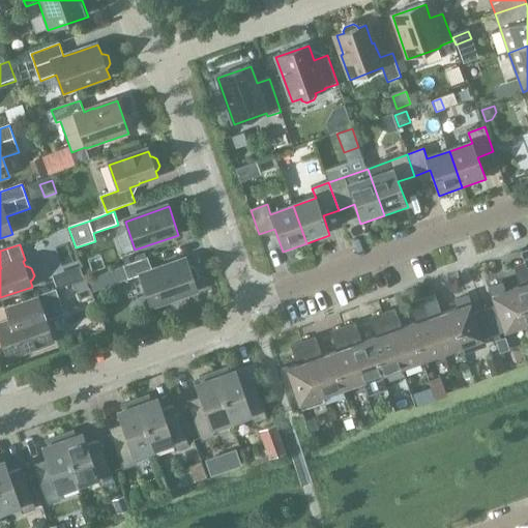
[(135,257),(122,261),(124,267),(136,263),(135,257)]
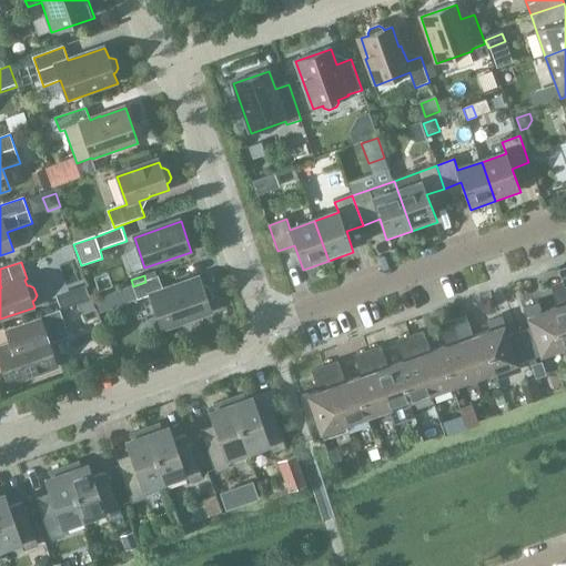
[(163,290),(159,276),(145,282),(133,286),(139,300),(150,296),(163,331),(192,321),(191,317),(212,311),(209,303),(211,302),(213,297),(211,290),(206,287),(203,287),(201,281),(181,287),(180,285),(174,287),(174,286),(163,290)]
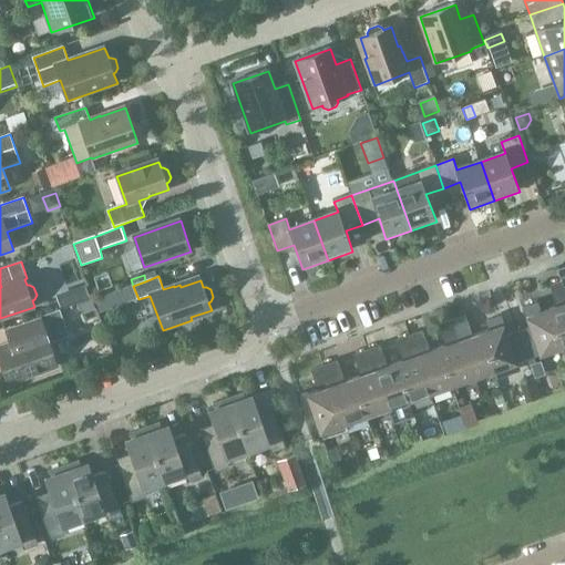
[(563,347),(564,346),(564,283),(552,287),(560,307),(550,310),(563,347)]
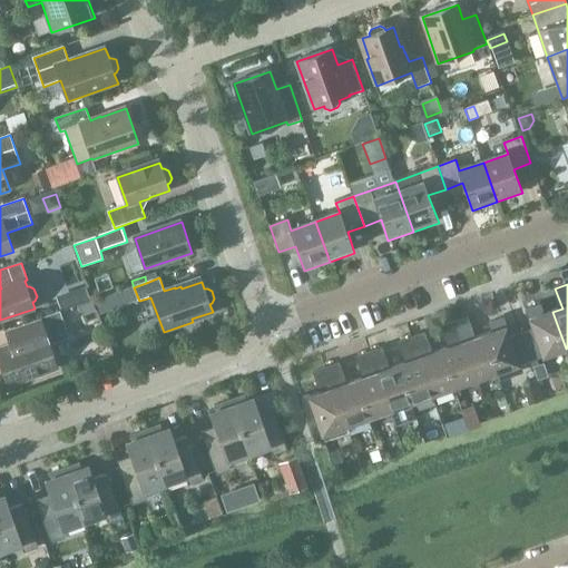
[(87,287),(72,293),(78,306),(91,302),(87,287)]
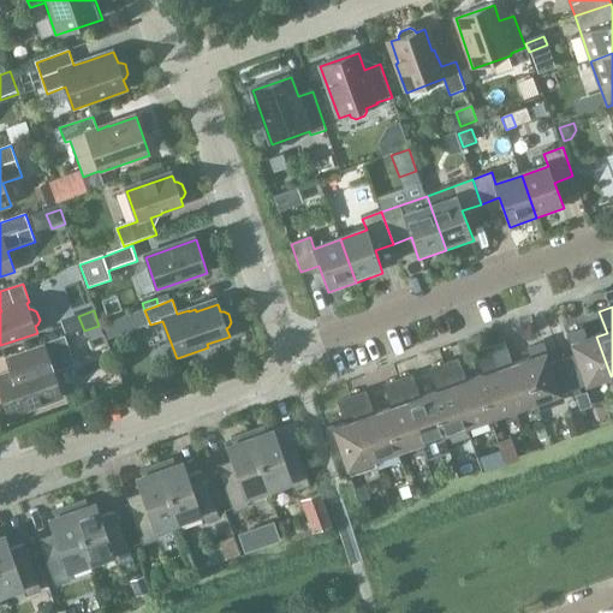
[(144,310),(135,313),(140,328),(150,325),(144,310)]
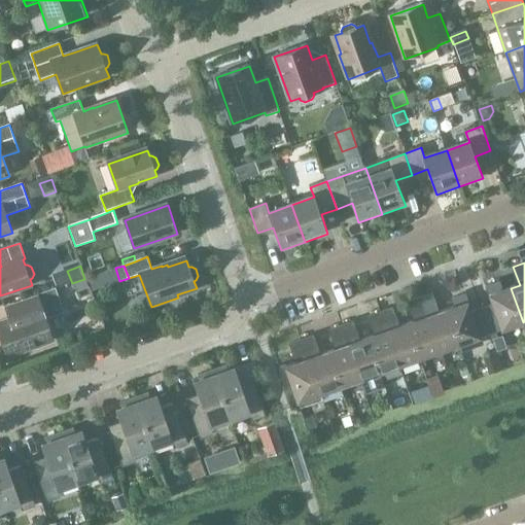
[(86,280),(75,284),(78,293),(91,289),(86,280)]
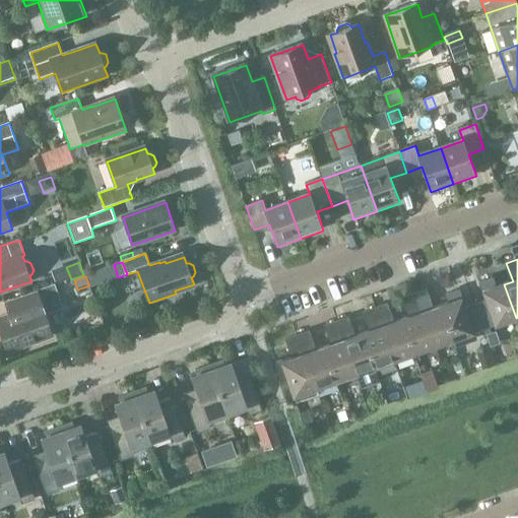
[(484,329),(490,327),(516,318),(504,284),(495,287),(493,279),(481,283),(488,302),(476,306),(484,329)]
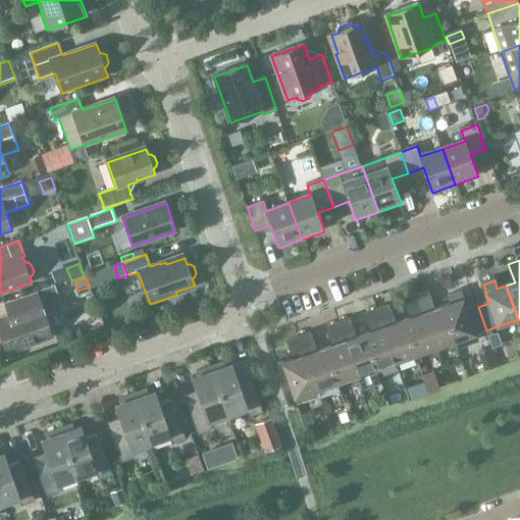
[(23,300),(16,314),(14,315),(15,317),(0,322),(0,331),(8,354),(54,338),(46,316),(64,310),(55,287),(22,298),(23,300)]
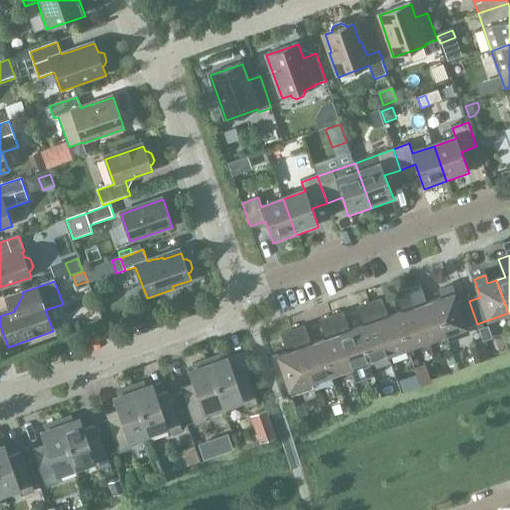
[(447,334),(434,301),(426,304),(420,287),(409,290),(427,341),(446,335),(447,334)]
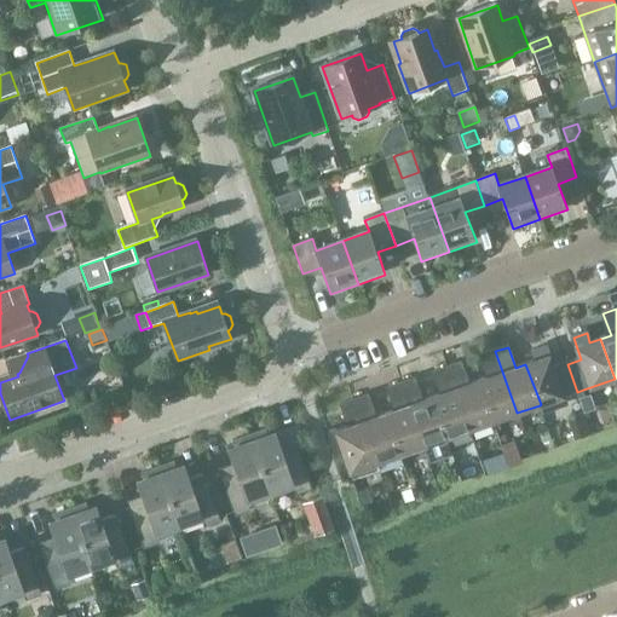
[(577,392),(568,364),(554,369),(547,347),(532,352),(536,361),(525,364),(541,404),(540,405),(543,413),(566,404),(564,397),(577,392)]
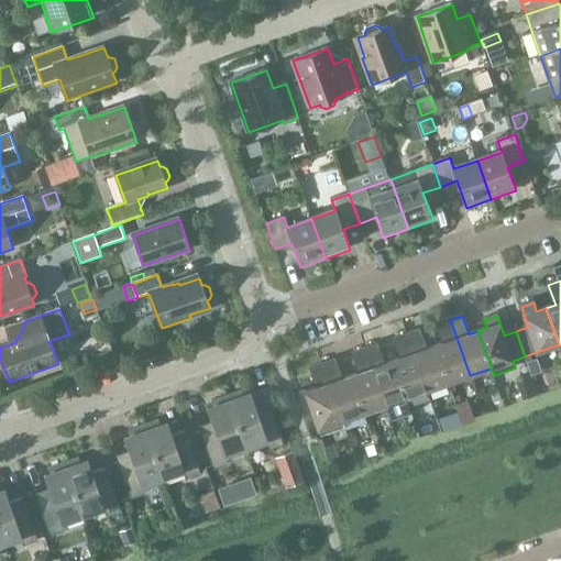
[(449,383),(470,375),(450,319),(438,323),(446,343),(436,347),(449,383)]
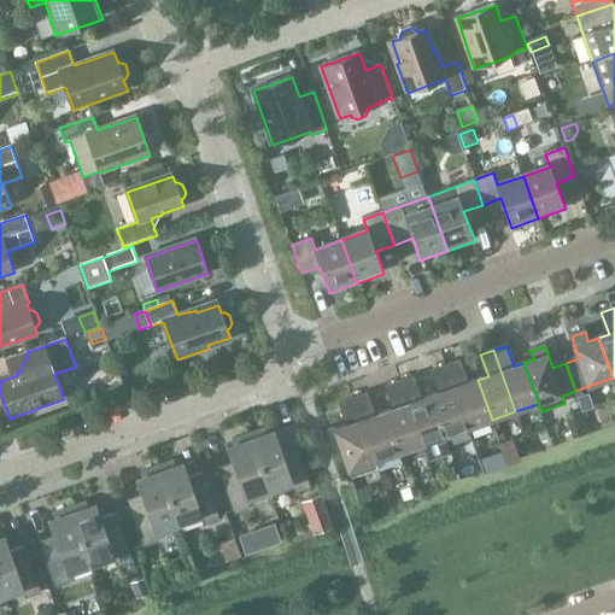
[(492,420),(478,380),(467,384),(460,362),(447,367),(469,428),(492,420)]
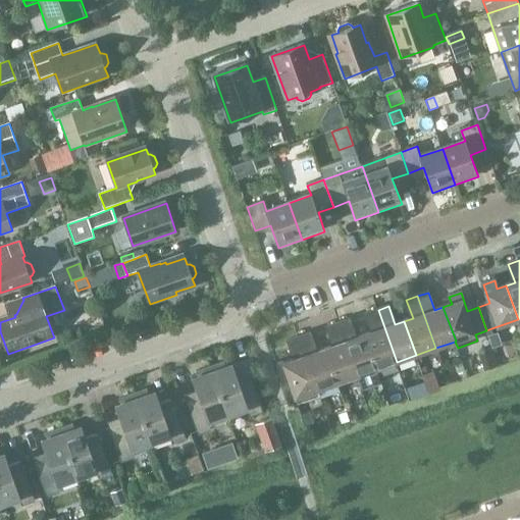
[(376,369),(397,362),(378,310),(367,314),(373,332),(364,335),(376,369)]
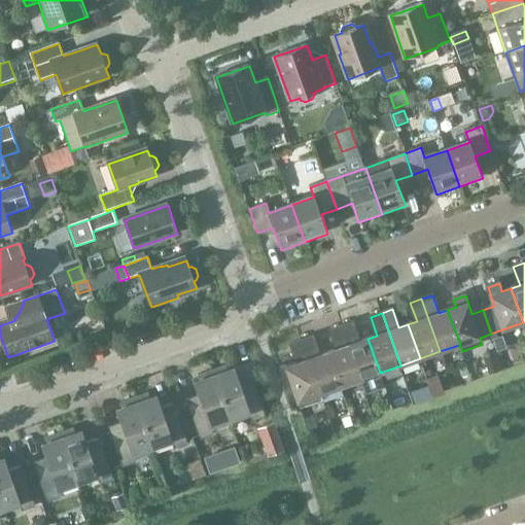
[(360,380),(380,373),(368,339),(359,342),(353,323),(342,327),(360,380)]
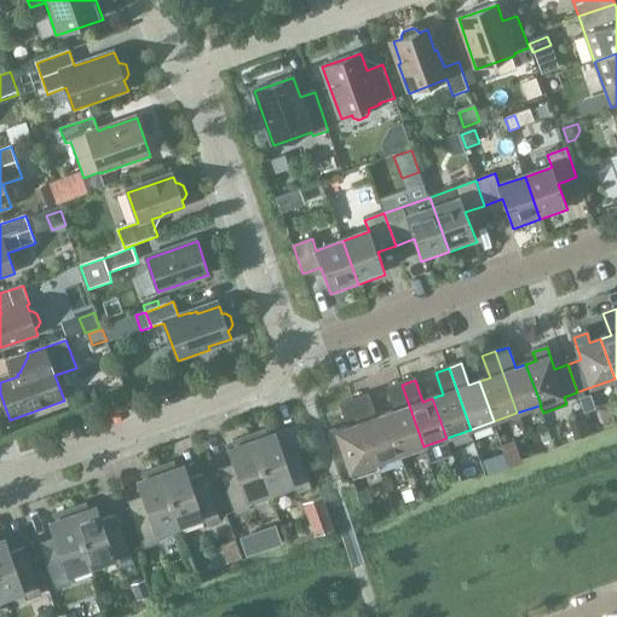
[(401,454),(424,447),(402,385),(388,388),(397,410),(386,414),(401,454)]
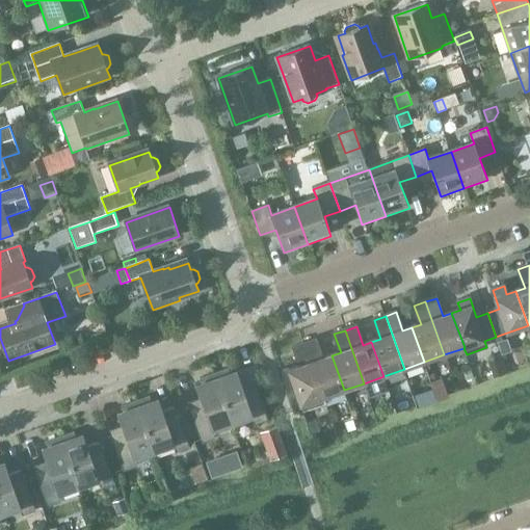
[(507,340),(498,343),(502,355),(511,352),(507,340)]
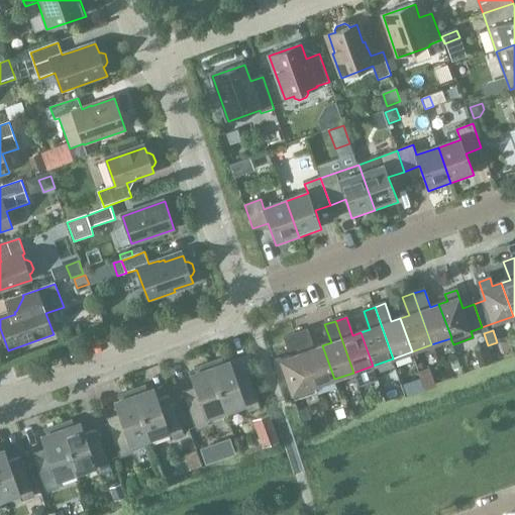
[(334,379),(322,345),(313,348),(307,331),(297,334),(315,386),(334,379)]
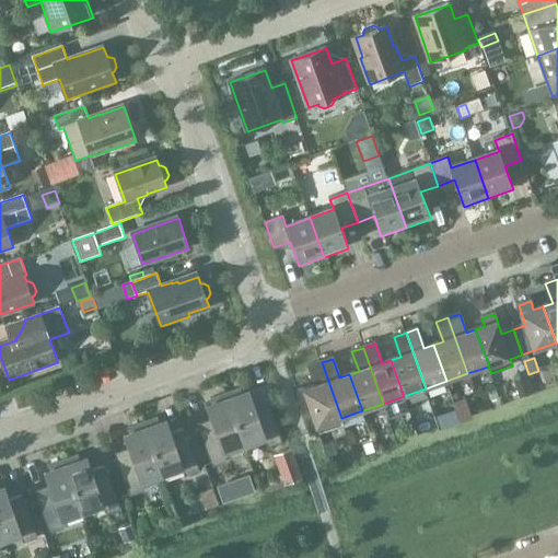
[(345,426),(341,418),(322,362),(310,367),(316,386),(304,391),(303,387),(298,390),(303,403),(307,400),(320,434),(345,426)]
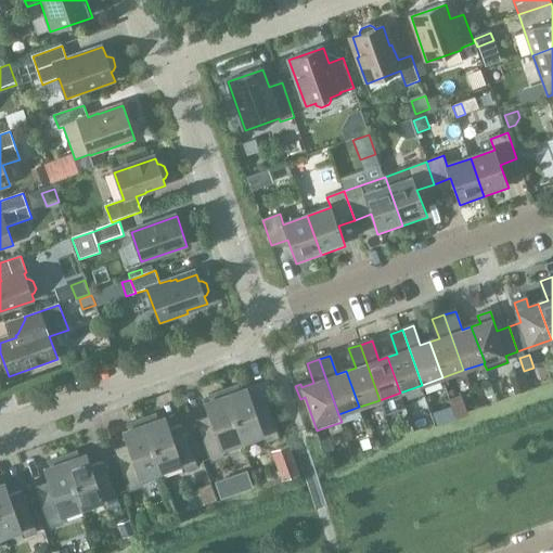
[(526,374),(512,380),(517,394),(530,389),(526,374)]
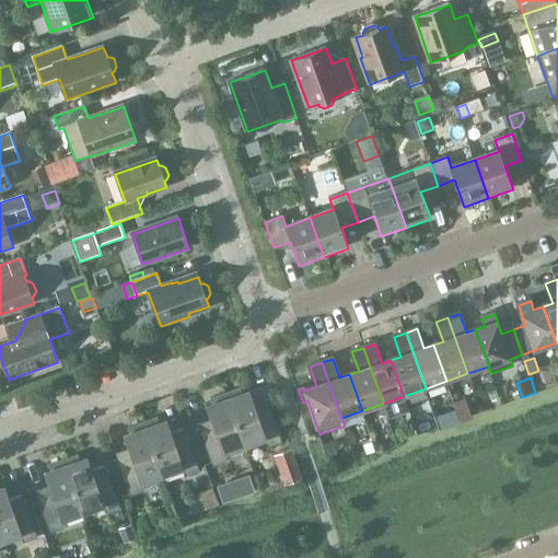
[(227,395),(245,445),(265,439),(268,448),(282,443),(268,400),(255,405),(251,393),(243,395),(241,390),(227,395)]
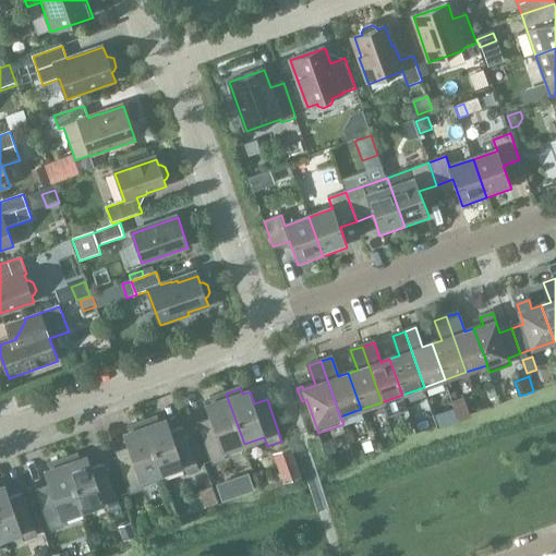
[(224,451),(244,444),(226,394),(210,398),(213,405),(206,407),(210,419),(197,423),(213,466),(227,461),(224,451)]
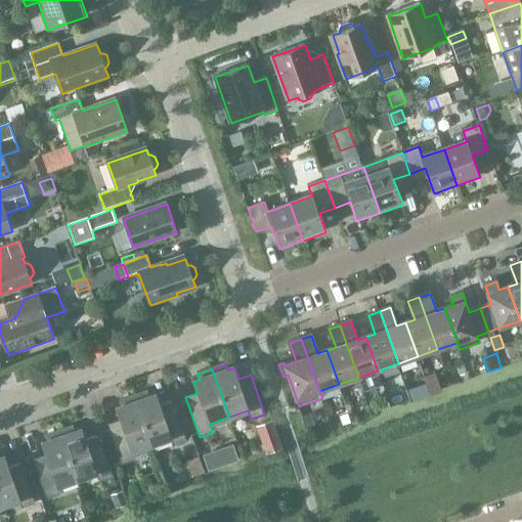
[(135,396),(151,444),(171,437),(174,446),(187,441),(173,402),(161,406),(157,394),(150,397),(148,391),(135,396)]
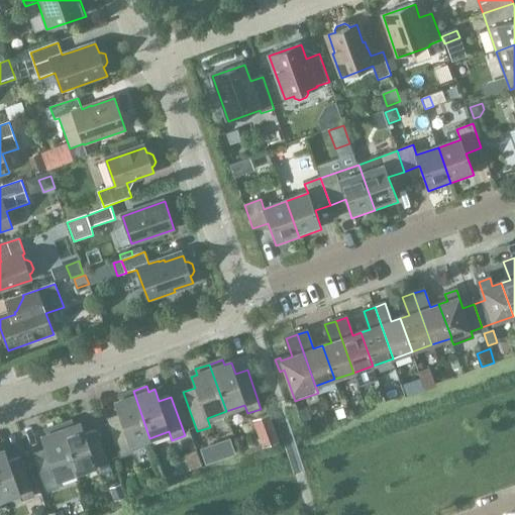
[(130,445),(149,438),(133,391),(119,396),(121,401),(114,404),(118,415),(106,419),(120,458),(133,454),(130,445)]
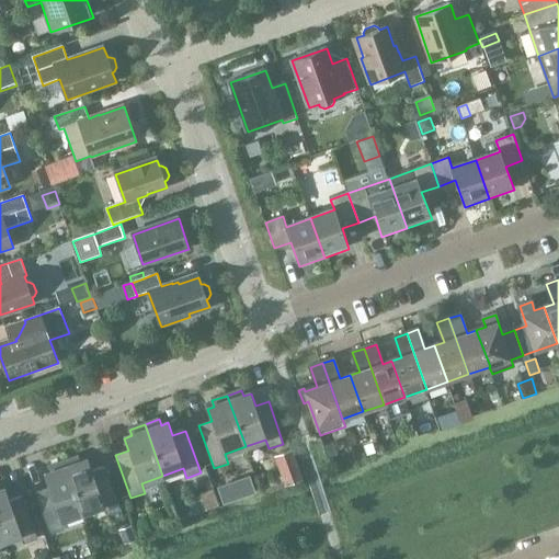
[(334,444),(324,447),(328,457),(338,455),(334,444)]
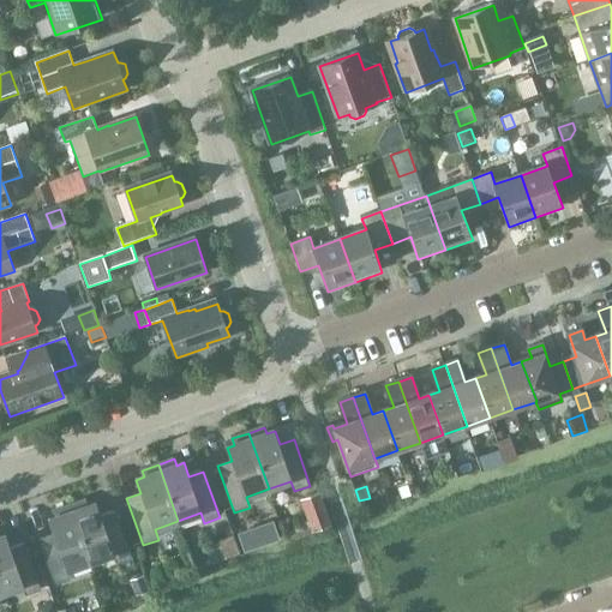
[(71,505),(91,562),(113,555),(117,564),(133,559),(117,513),(102,517),(97,504),(89,507),(87,501),(71,505)]
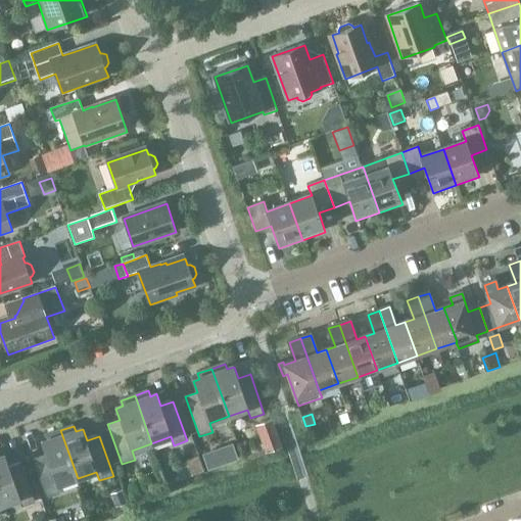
[(58,485),(78,478),(60,430),(46,435),(48,441),(42,443),(46,455),(34,460),(48,499),(61,494),(58,485)]
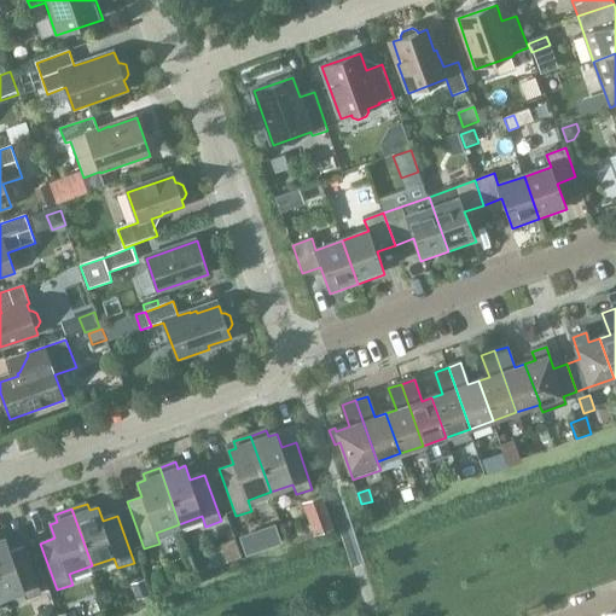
[(327,509),(308,516),(314,535),(333,529),(330,515),(327,509)]
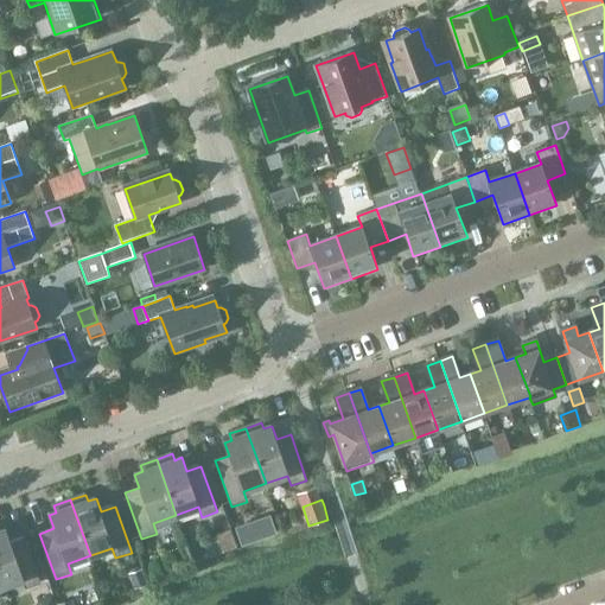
[(256,542),(250,523),(236,528),(242,547),(256,542)]
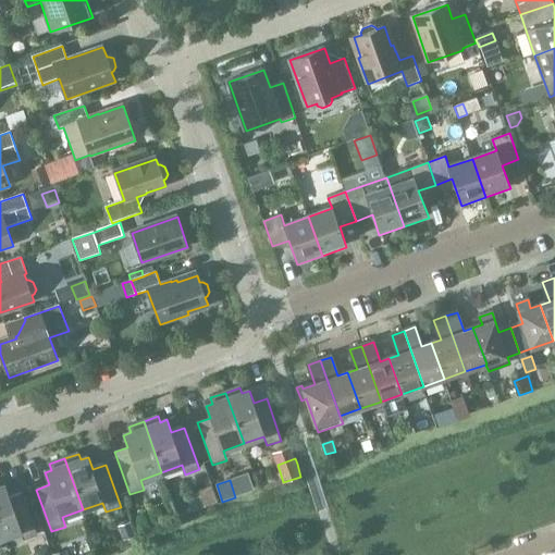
[(0,538),(0,539),(21,532),(24,541),(38,537),(24,494),(11,498),(5,486),(0,488),(0,538)]
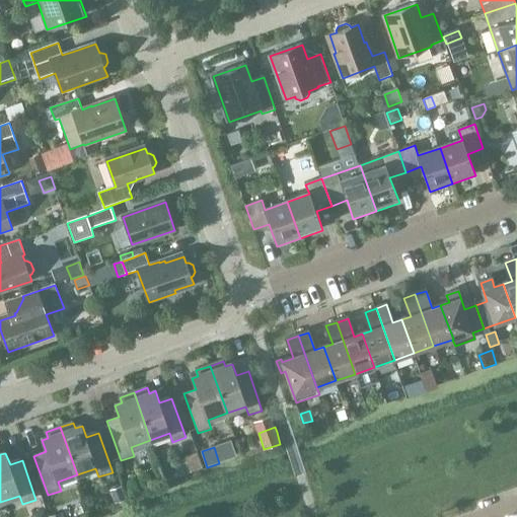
[(125,494),(115,497),(117,503),(127,500),(125,494)]
